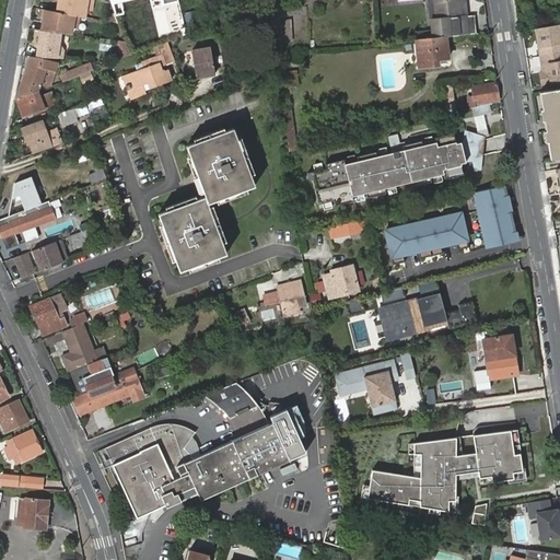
[(78,15),(84,16),(85,9),(88,10),(89,0),(59,0),(57,12),(78,15)]
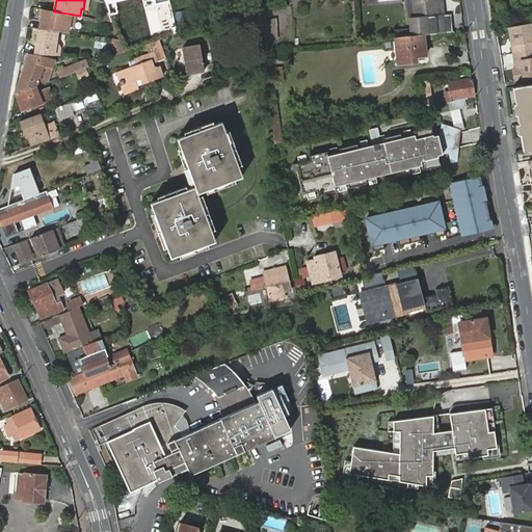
[(132,0),(133,2),(142,0),(150,0),(153,9),(162,7),(159,0),(132,0)]
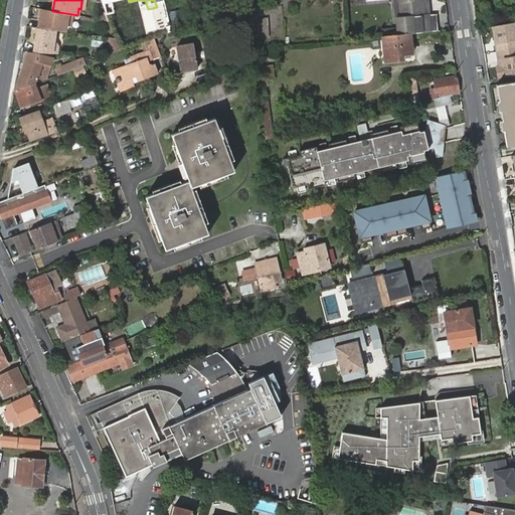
[(259,18),(255,0),(254,0),(249,1),(252,26),(258,26),(260,26),(259,18)]
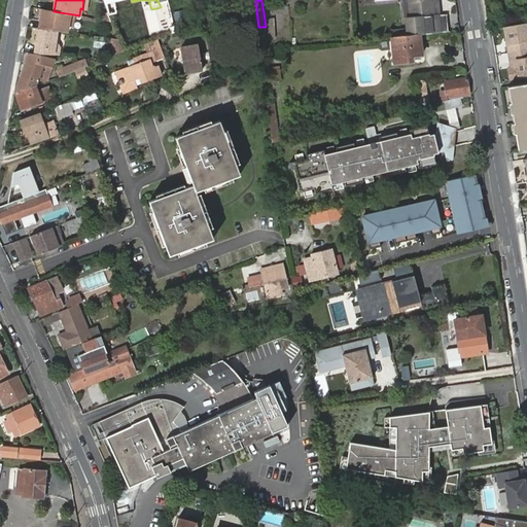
[(420,34),(446,32),(445,14),(438,14),(433,15),(432,11),(432,2),(431,0),(409,0),(411,16),(406,18),(407,29),(408,36),(420,34)]
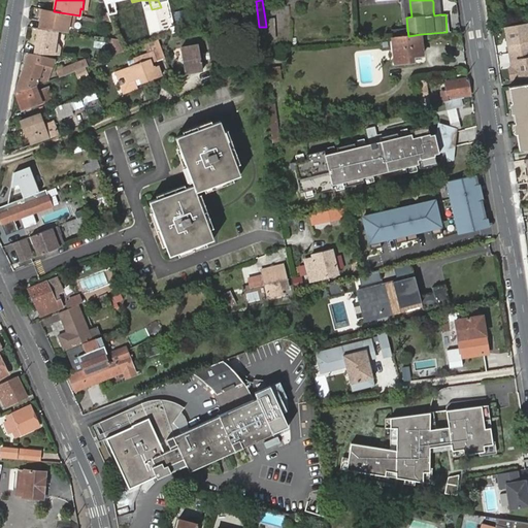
[(58,31),(67,32),(68,26),(71,27),(73,14),(54,11),(41,8),(40,17),(42,17),(40,28),(58,31)]
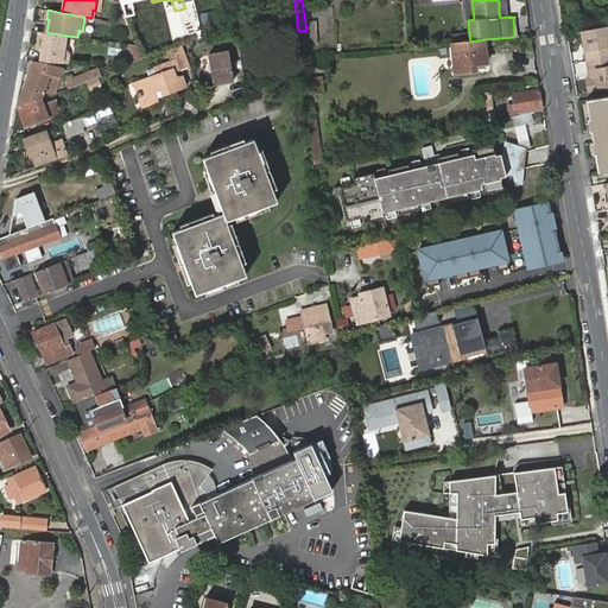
[(317,45),(316,21),(305,21),(306,31),(304,31),(305,46),(317,45)]
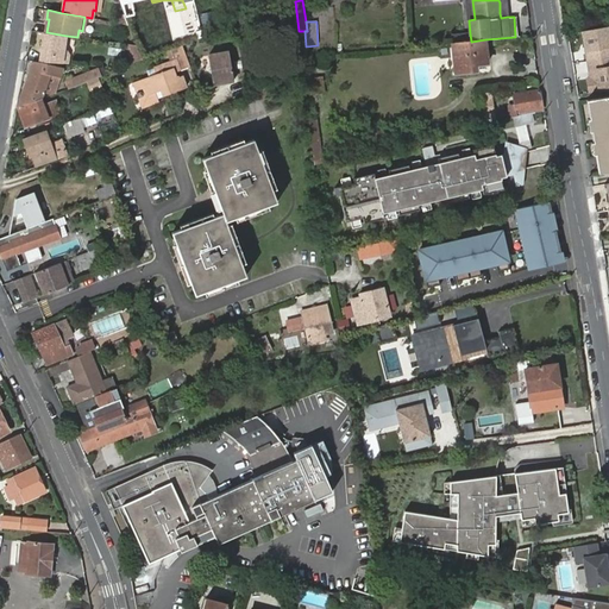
[(608,26),(581,32),(588,76),(585,77),(588,93),(608,89),(608,26)]
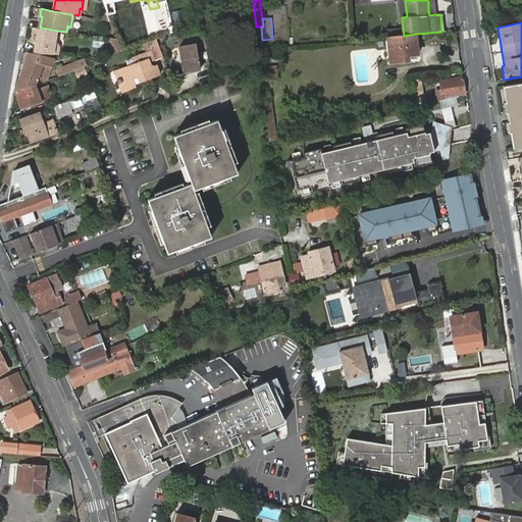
[(167,23),(144,31),(147,39),(169,31),(167,23)]
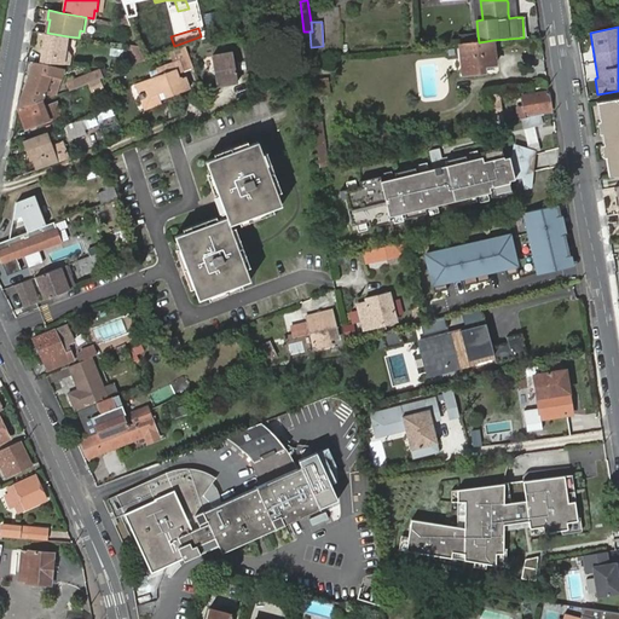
[(47,33),(45,33),(40,62),(69,64),(70,56),(63,55),(68,36),(47,33)]
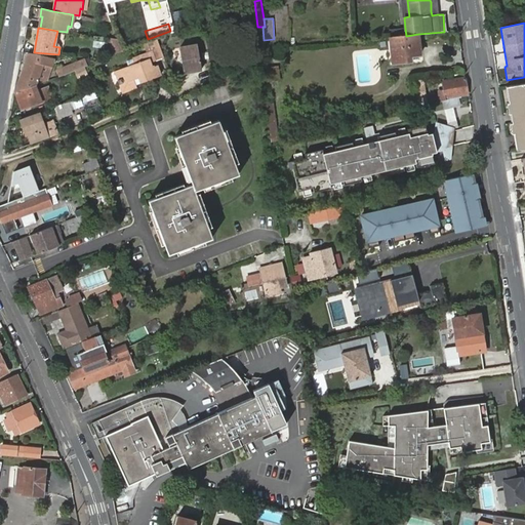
[(396,37),(390,37),(393,63),(404,62),(403,56),(410,55),(419,55),(420,54),(418,34),(406,36),(397,37),(396,37)]
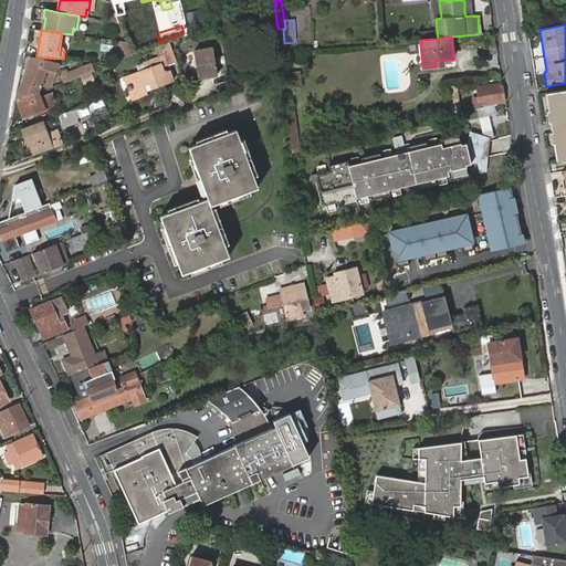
[(146,51),(140,38),(127,42),(128,42),(133,55),(146,51)]
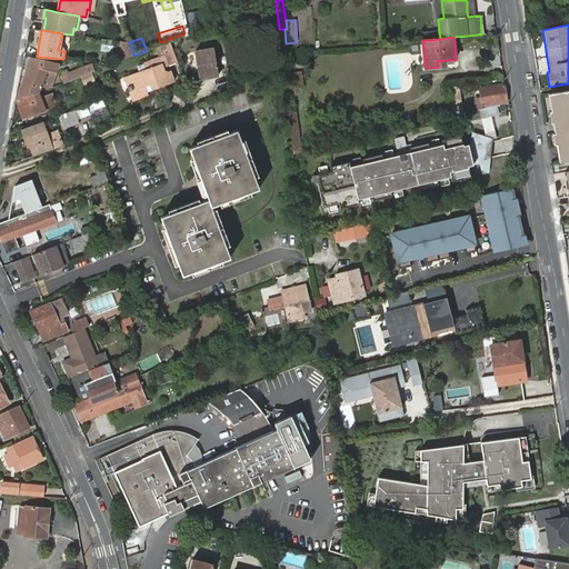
[(126,59),(133,56),(129,42),(120,41),(119,41),(126,59)]
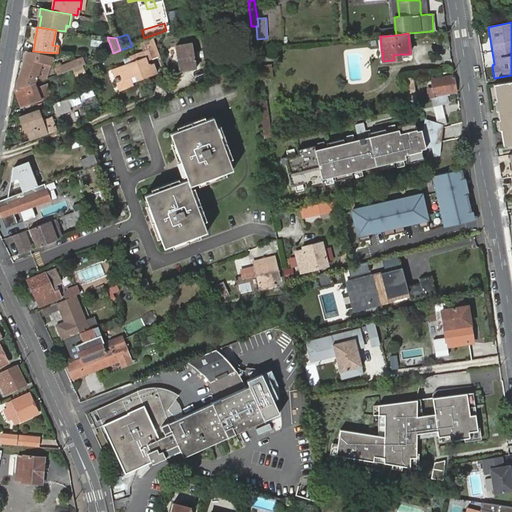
[(162,55),(155,38),(146,41),(149,51),(131,58),(133,62),(114,69),(122,89),(135,84),(132,77),(137,75),(140,80),(158,74),(154,64),(149,65),(148,61),(152,59),(162,55)]
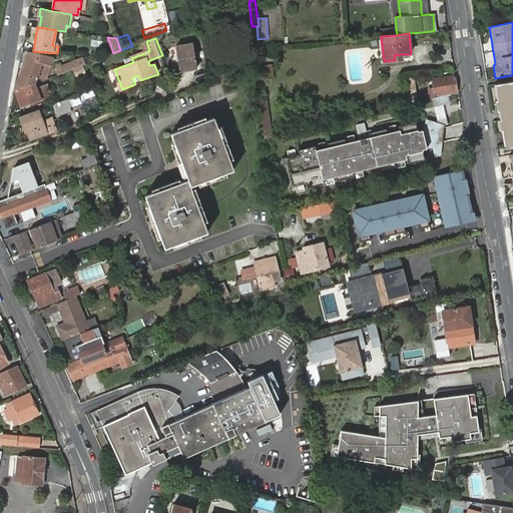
[(176,47),(181,71),(198,67),(194,43),(176,47)]
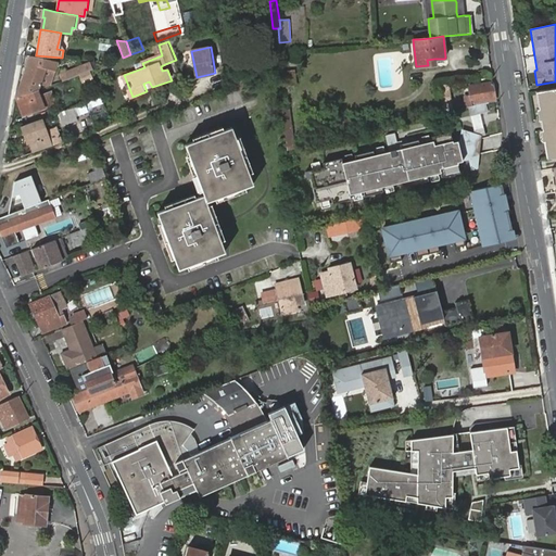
[(30,58),(28,66),(36,68),(37,65),(46,68),(52,71),(54,63),(39,58),(30,58)]
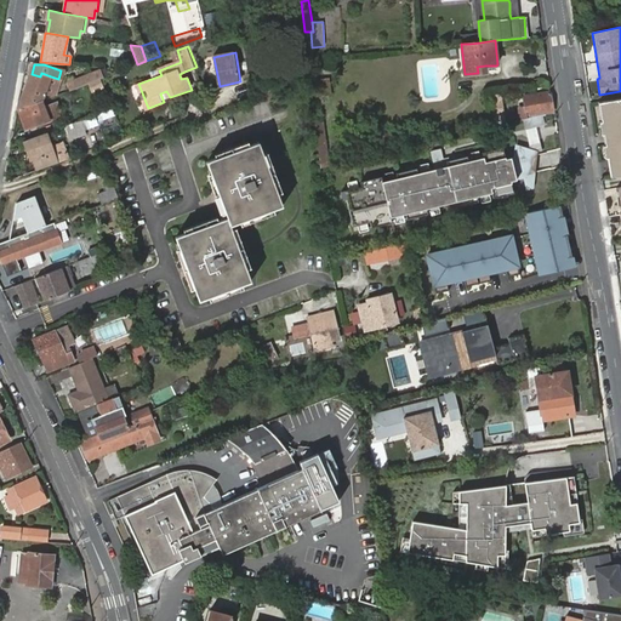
[(21,101),(18,109),(41,101),(45,93),(51,77),(41,73),(40,77),(32,74),(30,74),(27,86),(21,101)]
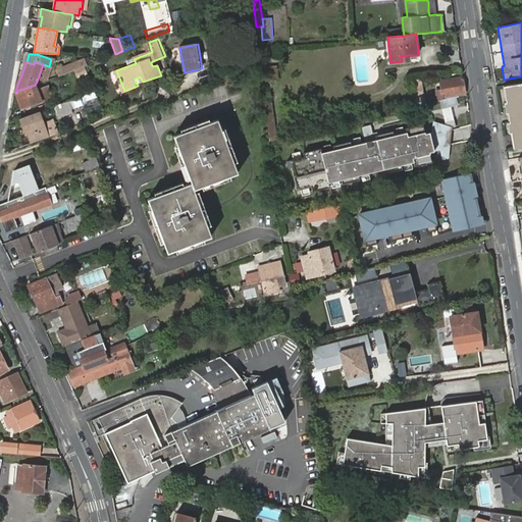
[(56,69),(58,75),(76,68),(80,67),(77,61),(56,69)]
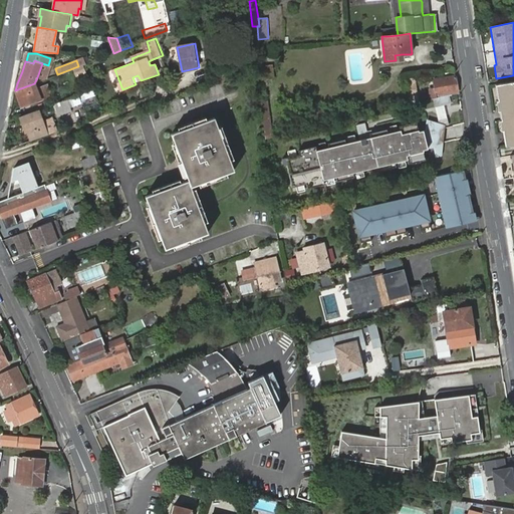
[(37,77),(43,79),(48,65),(42,63),(37,77)]
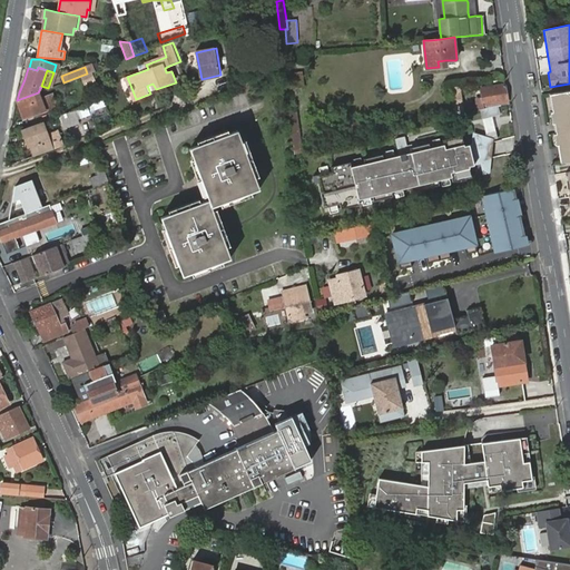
[(87,74),(84,75),(88,88),(98,85),(94,71),(87,74)]
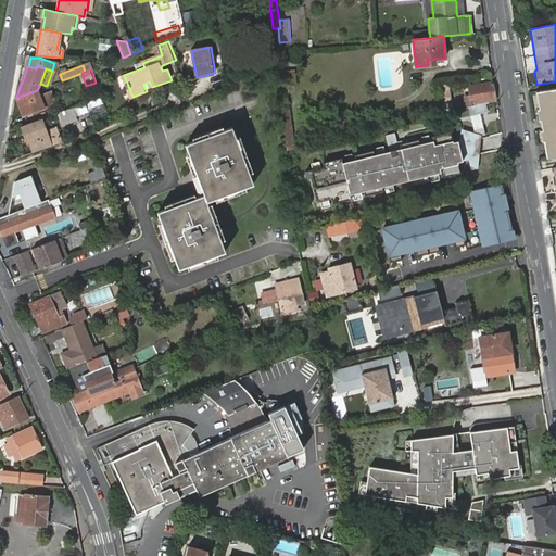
[(294,71),(282,72),(285,85),(297,84),(294,71)]
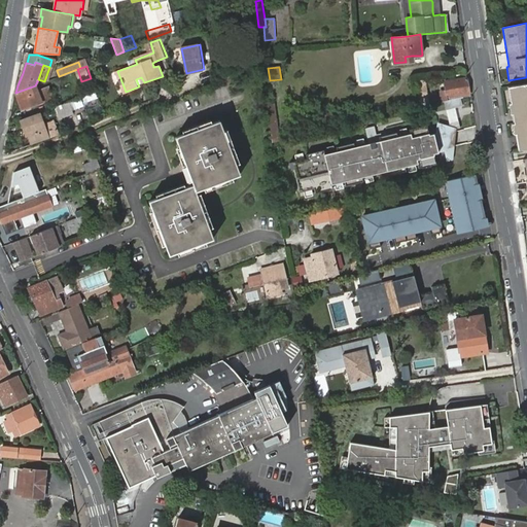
[(434,99),(435,104),(447,101),(447,99),(469,94),(467,78),(438,83),(442,98),(434,99)]
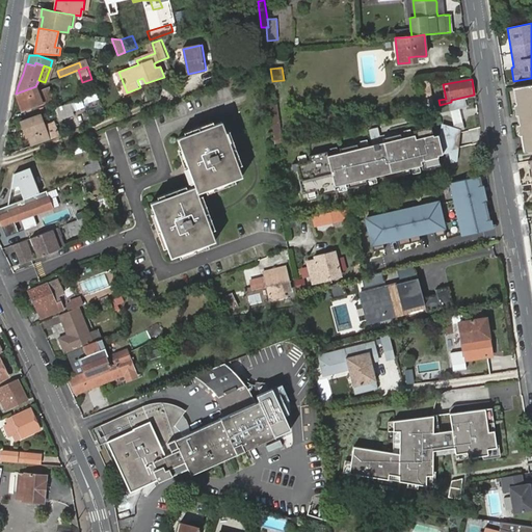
[(526,151),(531,149),(531,83),(515,86),(524,135),(526,151)]
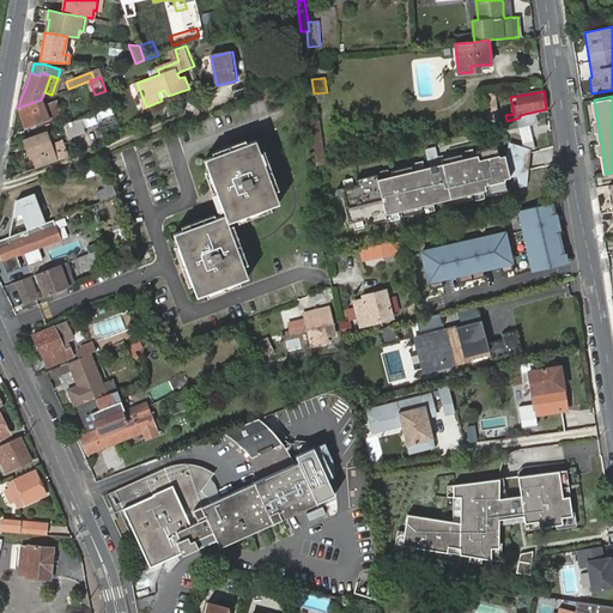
[(41,99),(18,108),(25,127),(61,114),(56,101),(43,107),(41,99)]
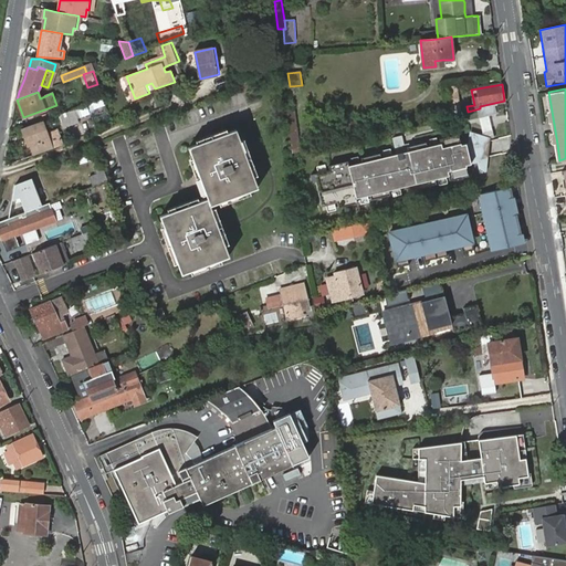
[(449,98),(451,112),(457,112),(457,107),(458,107),(457,97),(449,98)]
